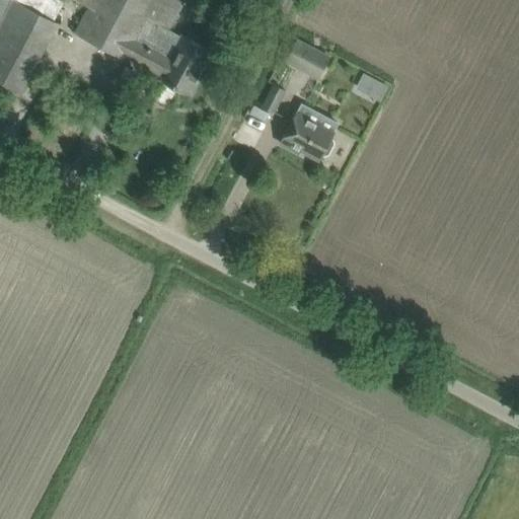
[(0,0),(0,80),(20,92),(58,22),(15,0),(0,0)]
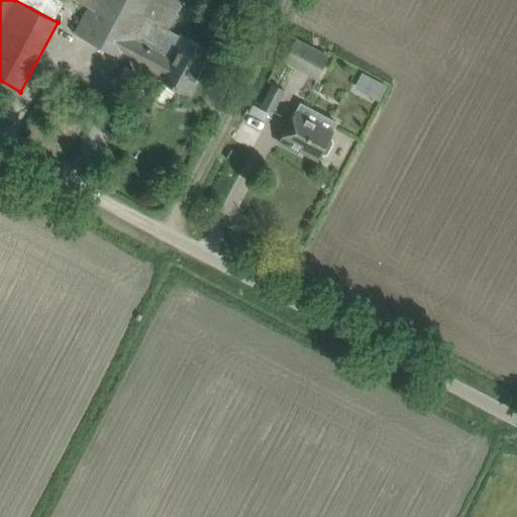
[(216,52),(170,29),(186,0),(73,0),(88,7),(75,33),(193,97),(216,52)]
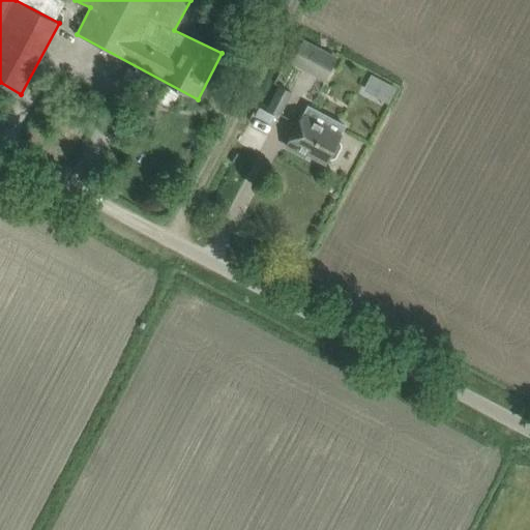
[(290,63),(324,82),(337,56),(303,39),(290,63)]
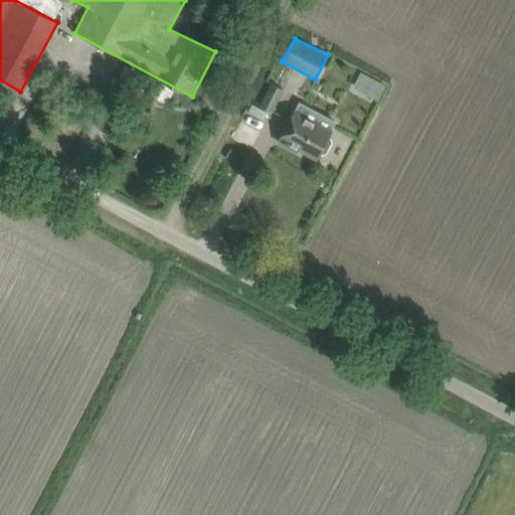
[(262,105),(274,111),(285,89),(272,82),(262,105)]
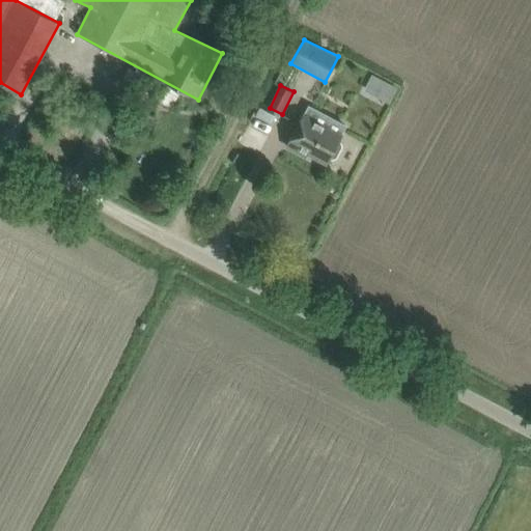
[(306,156),(307,152),(327,162),(336,144),(341,135),(304,115),(287,146),(306,156)]
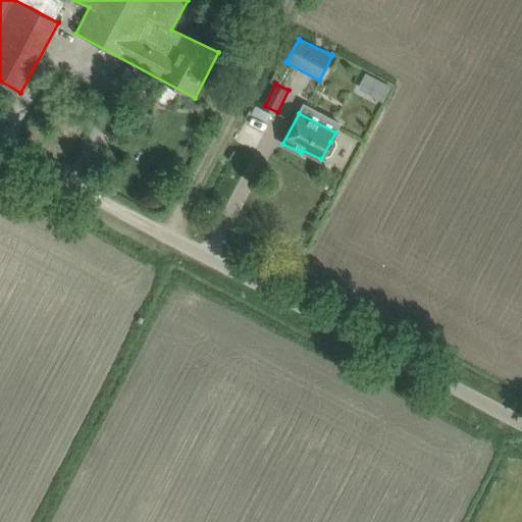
All buildings are outlined.
